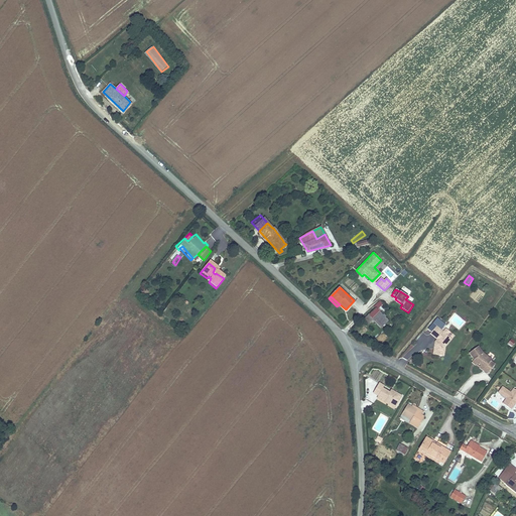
[(378,309),(383,303),(380,301),(375,306),(377,308),(378,309)]
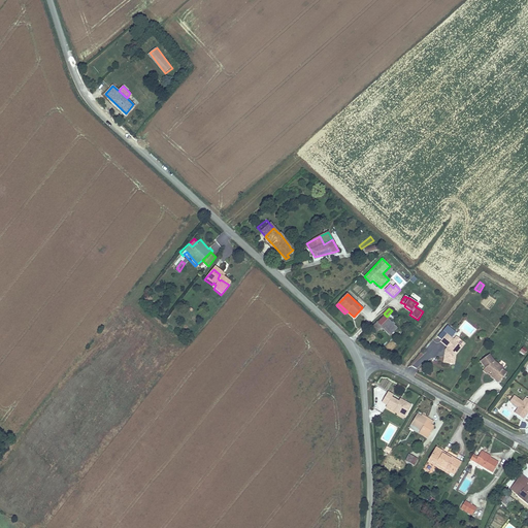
[(387,317),(386,316),(374,326),(377,329),(381,327),(389,319),(387,317)]
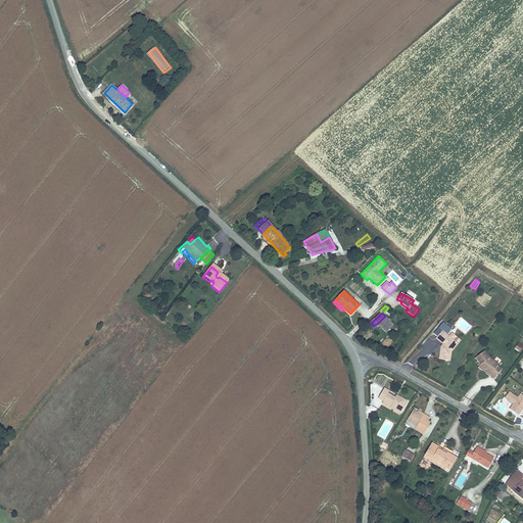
[(385,316),(377,324),(385,332),(394,325),(385,316)]
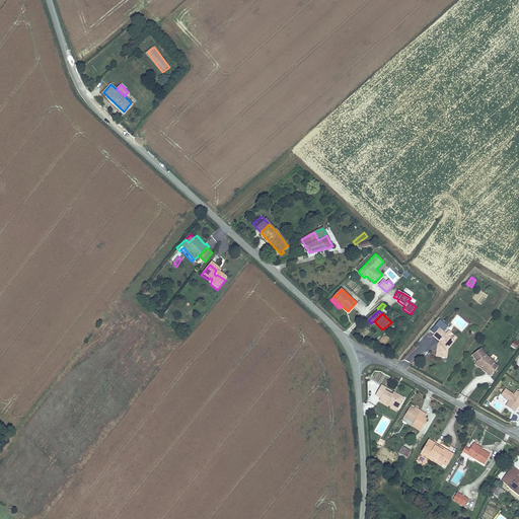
[(430,330),(434,334),(439,328),(444,331),(448,327),(440,320),(430,330)]
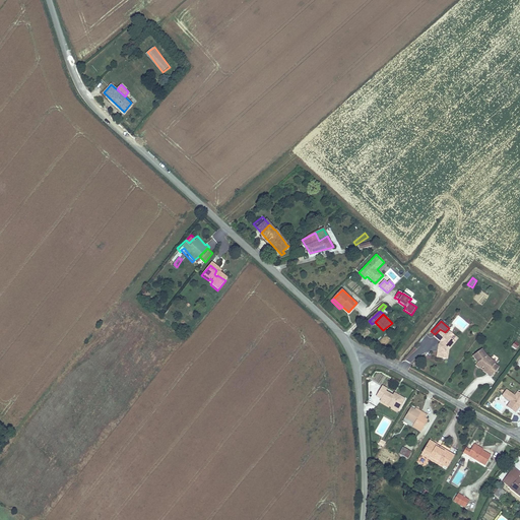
[(435,334),(434,336),(440,341),(438,343),(436,358),(448,360),(449,349),(449,346),(454,341),(451,338),(446,334),(445,332),(440,329),(435,334)]
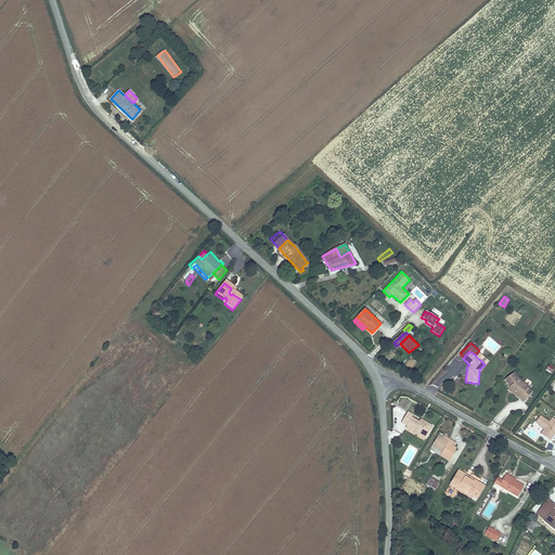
[(523,396),(519,399),(524,403),(531,394),(527,389),(528,387),(520,382),(515,374),(506,381),(510,386),(523,396)]
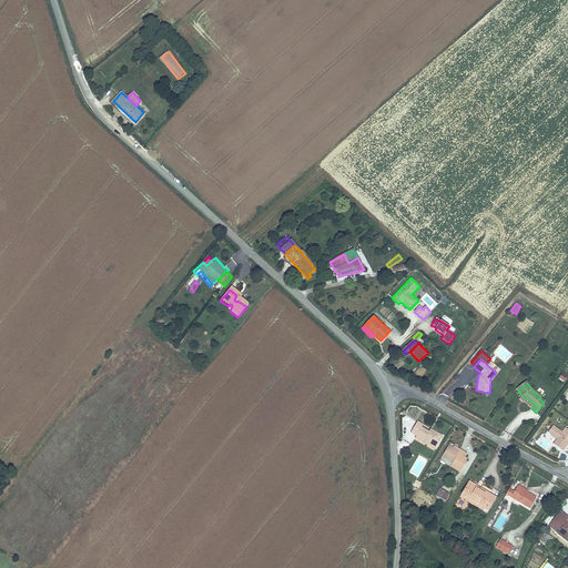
[(519,399),(531,408),(535,405),(521,395),(519,399)]
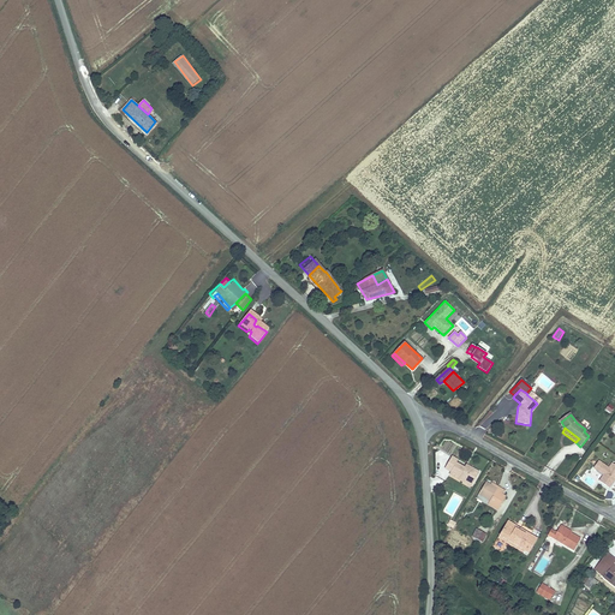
[(472,472),(473,467),(467,464),(465,467),(458,463),(459,459),(453,455),(446,466),(452,471),(452,475),(460,479),(461,476),(472,483),(477,476),(472,472)]
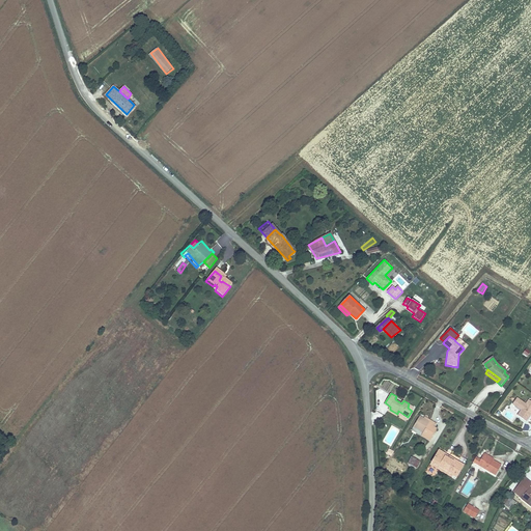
[(527,421),(530,414),(530,399),(530,401),(528,400),(526,403),(516,397),(512,404),(515,407),(514,407),(521,411),(518,415),(527,421)]
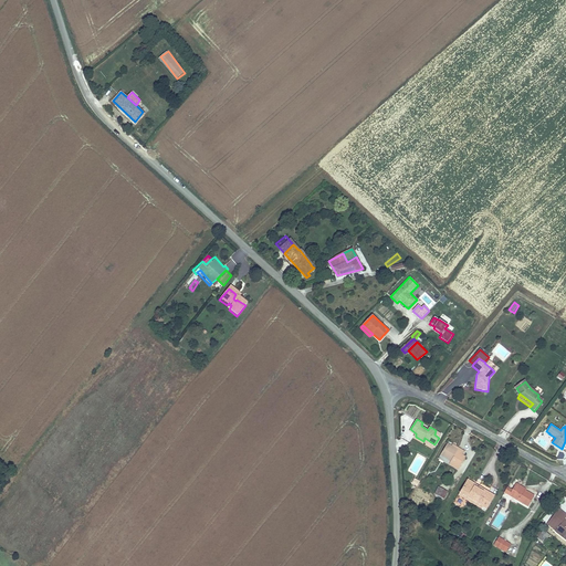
[(425,438),(423,441),(432,448),(435,444),(425,438)]
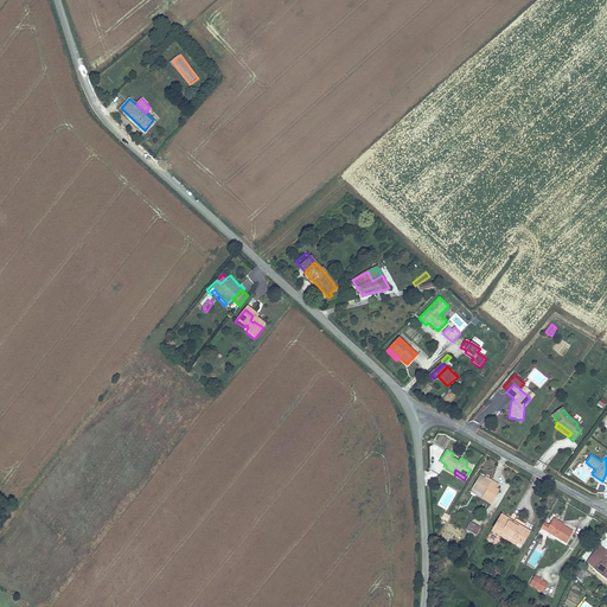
[(498,484),(492,480),(491,483),(485,479),(480,475),(472,487),(483,494),(481,498),(491,503),(497,494),(494,492),(497,489),(498,484)]
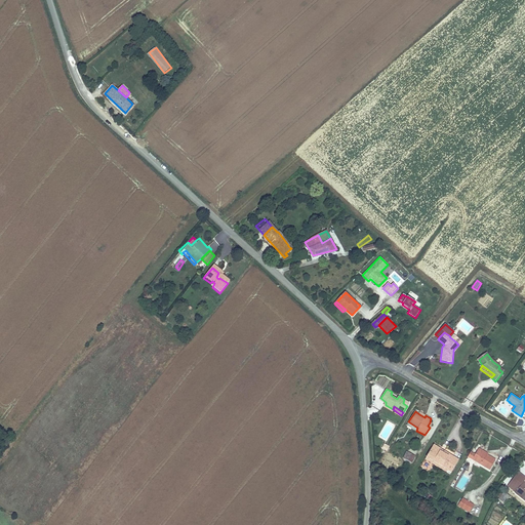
[(417,428),(408,421),(405,427),(415,433),(416,431),(417,428)]
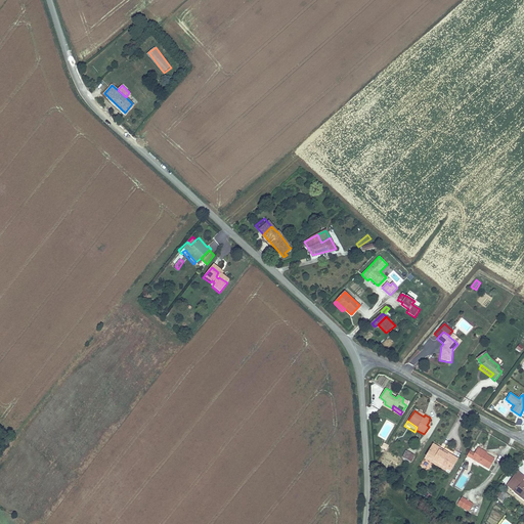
[(456,459),(432,442),(424,455),(445,469),(449,471),(456,459)]
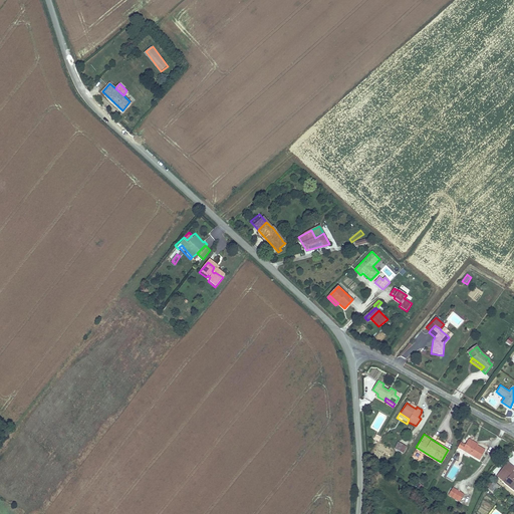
[(466,444),(461,441),(458,446),(479,459),(486,449),(472,441),(473,439),(470,437),(466,444)]
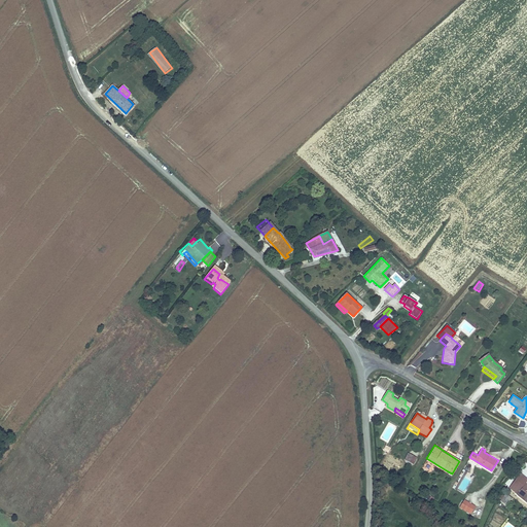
[(416,459),(407,454),(402,460),(412,466),(416,459)]
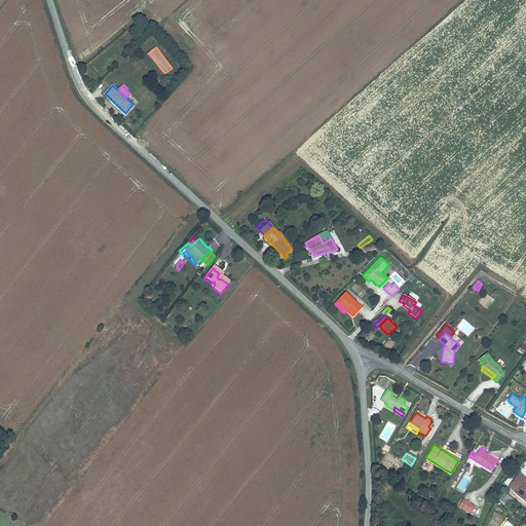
[(446,473),(447,471),(425,457),(424,459),(446,473)]
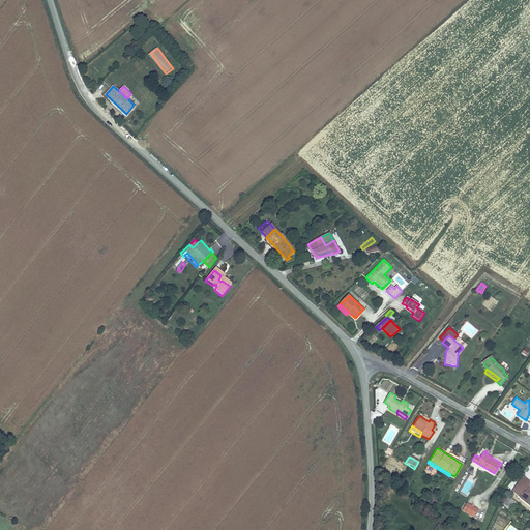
[(529,505),(529,488),(528,487),(529,482),(522,475),(511,489),(521,495),(519,497),(529,505)]
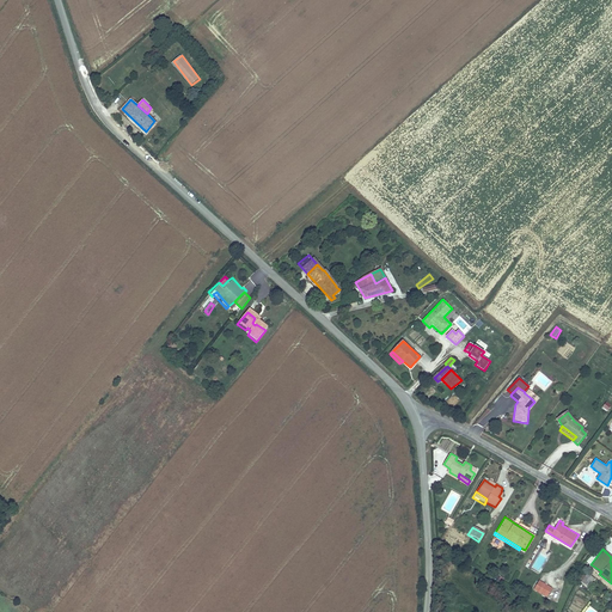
[(470,558),(459,551),(457,555),(466,561),(470,558)]
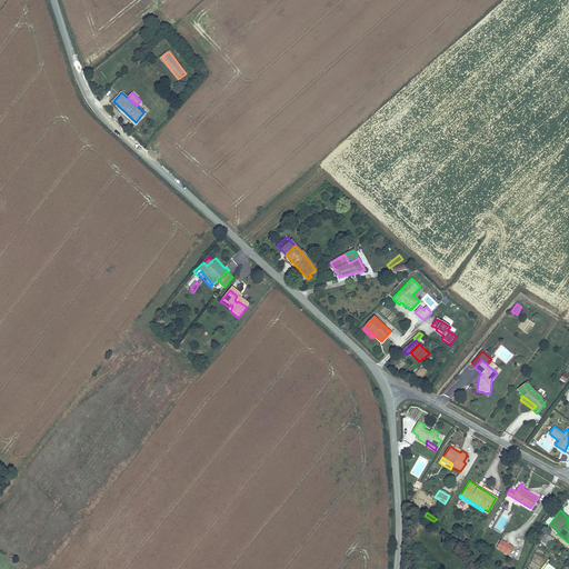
[(547,531),(540,539),(547,543),(552,537),(547,531)]
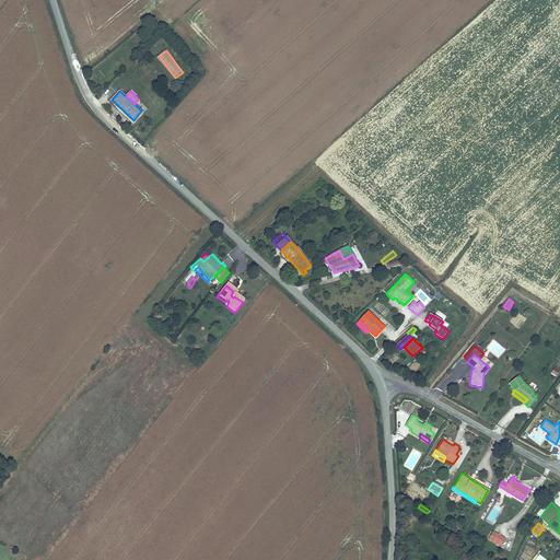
[(503,537),(491,531),(487,537),(499,545),(503,537)]
